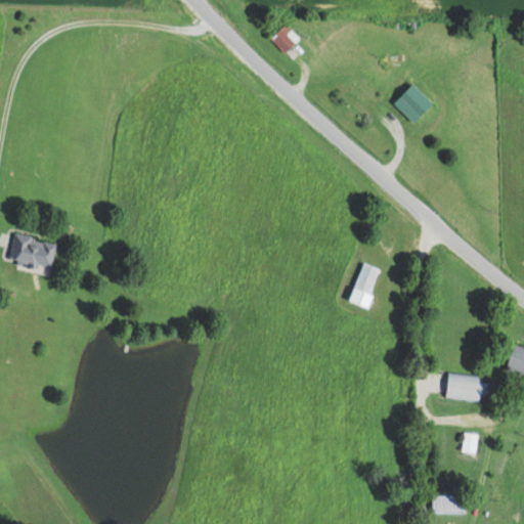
[(300,39),(286,24),(271,37),(286,52),(300,39)]
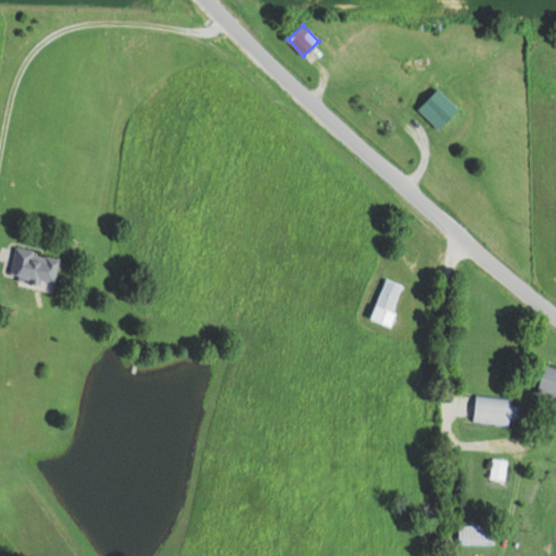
[(418,109),(439,129),(459,110),(439,88),(418,109)]
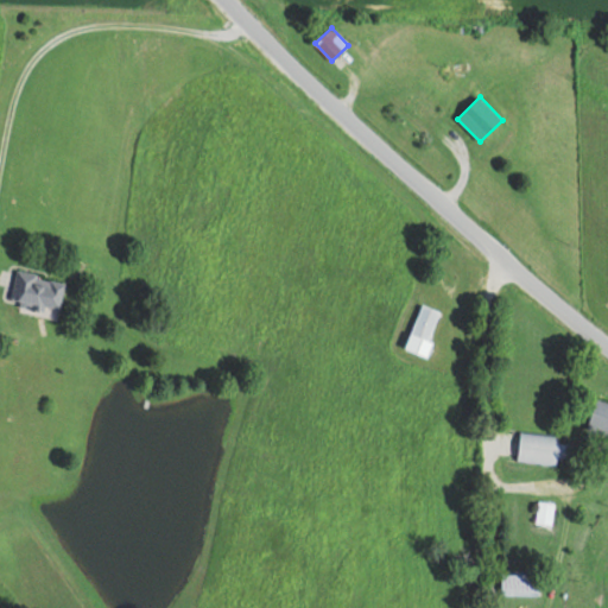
[(58,312),(64,280),(16,272),(10,304),(58,312)]
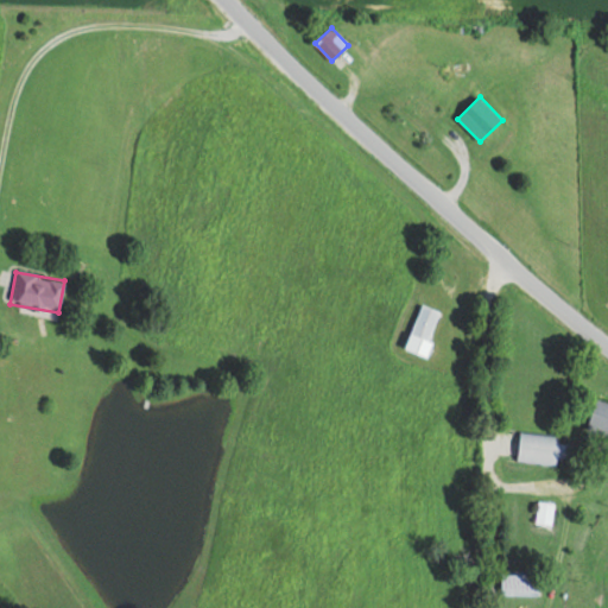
[(405,349),(425,356),(441,311),(420,304),(405,349)]
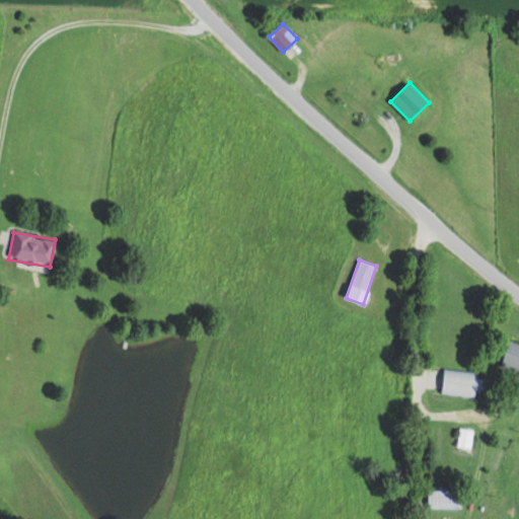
[(518,371),(518,344),(508,341),(501,367),(518,371)]
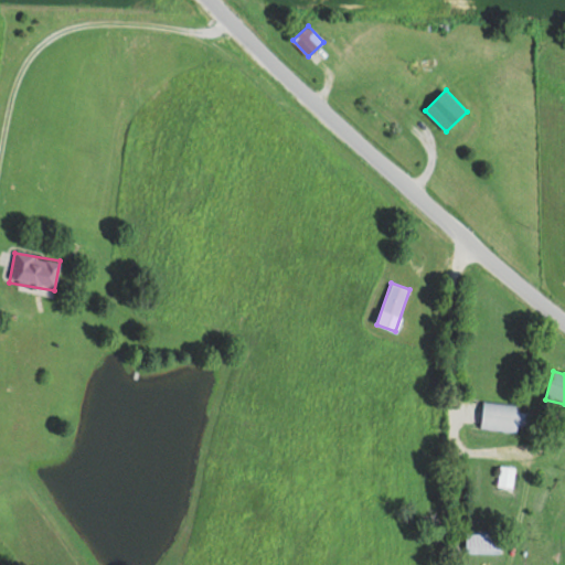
[(520,406),(484,401),(480,427),(515,433),(520,406)]
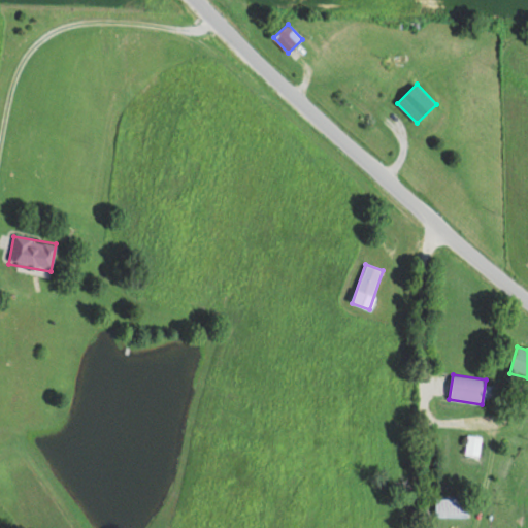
[(480,457),(480,436),(467,436),(467,457),(480,457)]
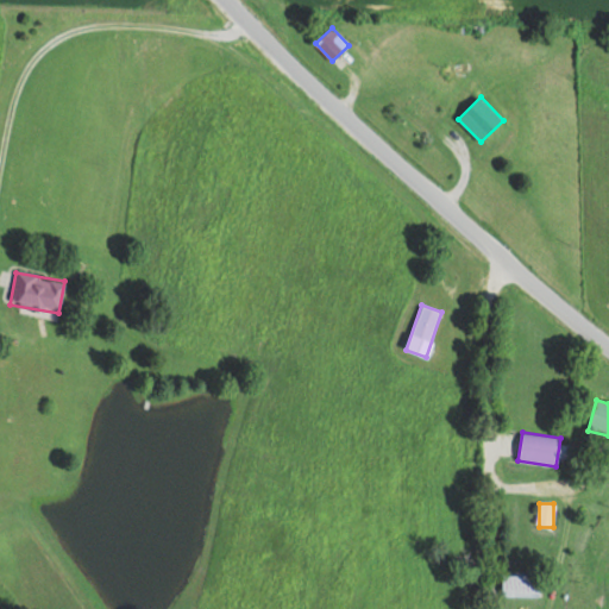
[(503,595),(541,595),(541,573),(503,573),(503,595)]
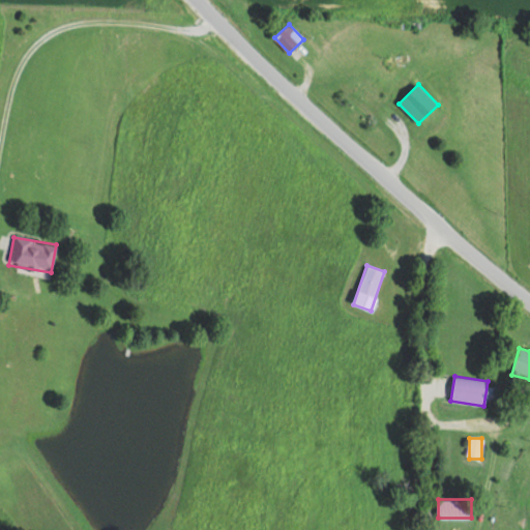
All buildings are outlined.
